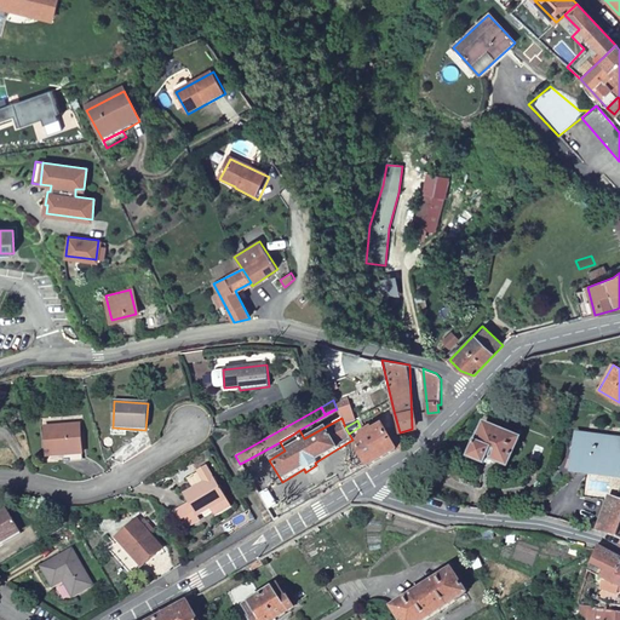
[(79,424),(45,428),(47,455),(81,453),(79,424)]
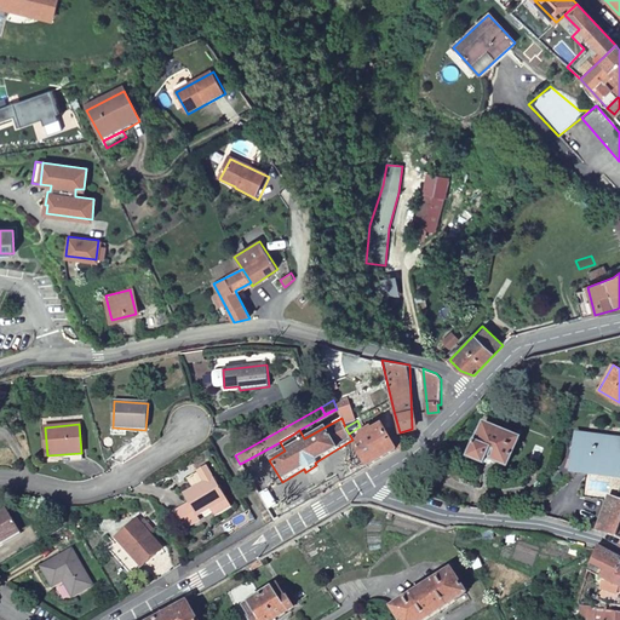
[(486,458),(506,468),(518,438),(483,424),(469,458),(483,464),(486,458)]
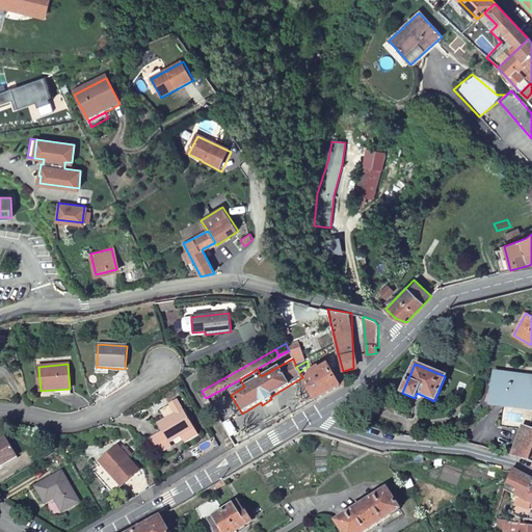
[(315,401),(340,388),(326,366),(303,380),(315,401)]
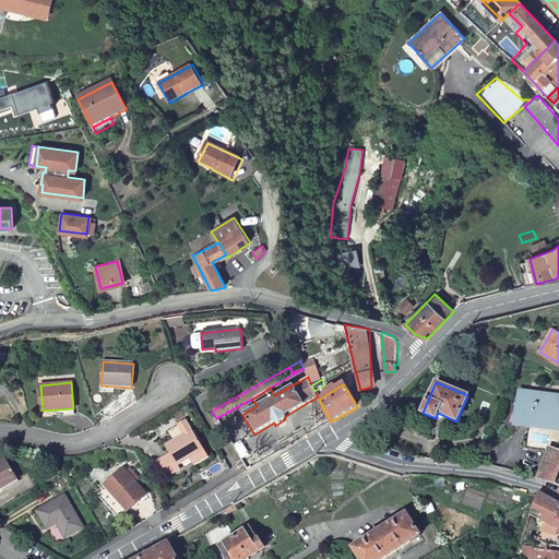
[(558,426),(558,397),(521,393),(519,404),(523,404),(521,421),(532,423),(532,427),(558,430),(558,426)]
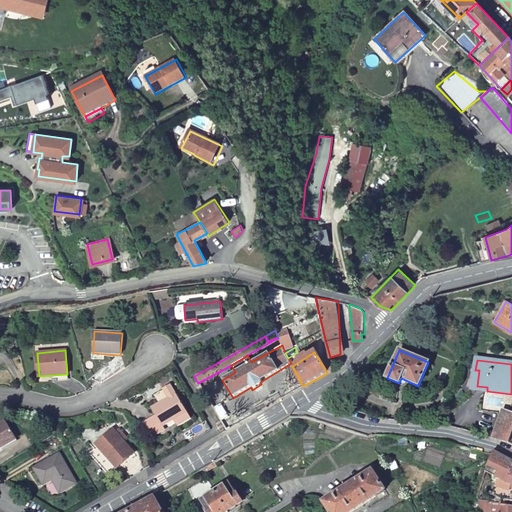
[(168,398),(151,409),(163,427),(187,411),(169,384),(162,389),(168,398)]
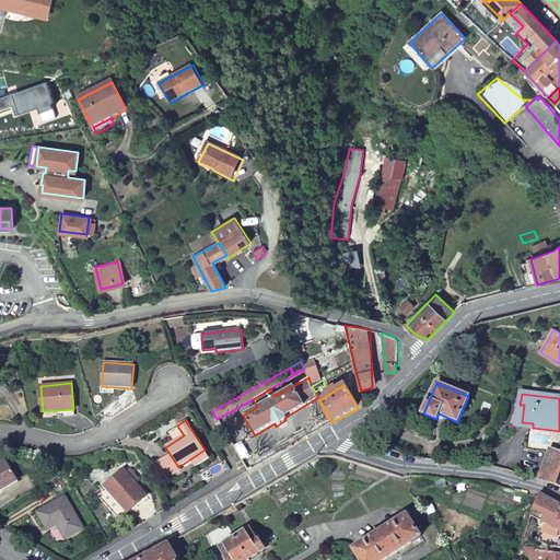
[(559,452),(550,448),(540,480),(544,481),(556,486),(559,473),(559,452)]
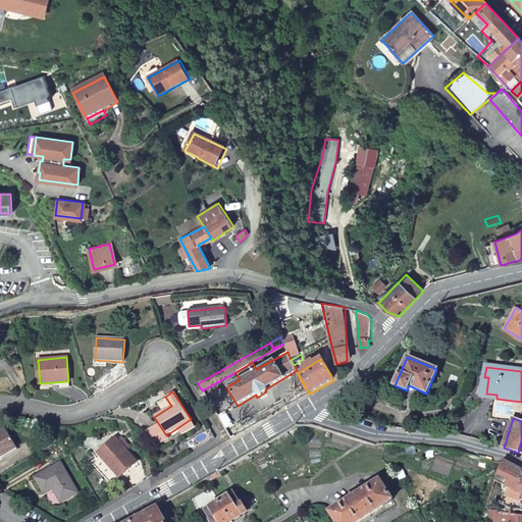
[(230,439),(236,436),(225,420),(221,422),(230,439)]
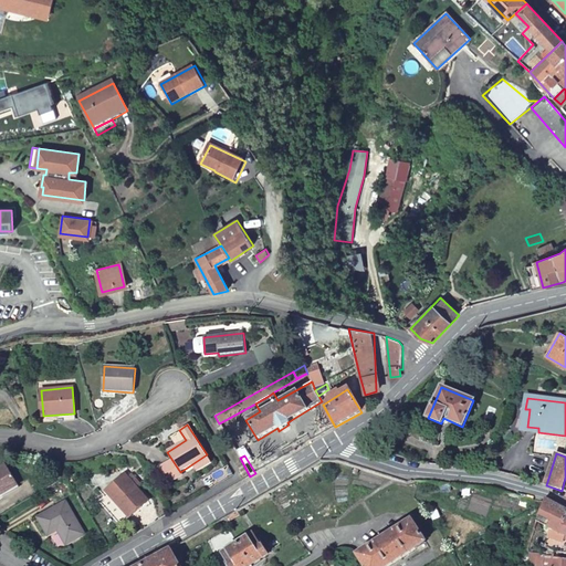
[(180,472),(173,460),(160,469),(170,483),(182,475),(180,472)]
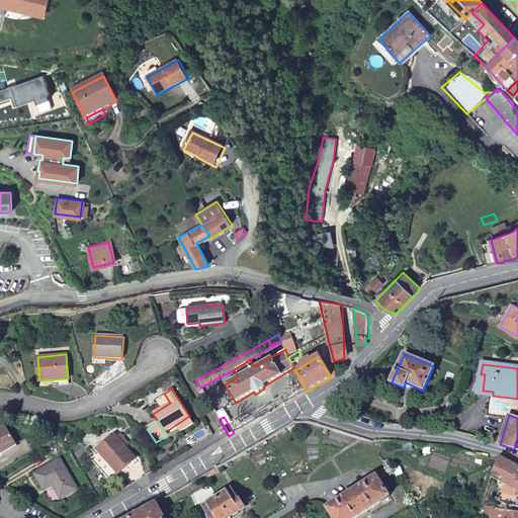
[(5,425),(0,428),(0,453),(16,444),(5,425)]
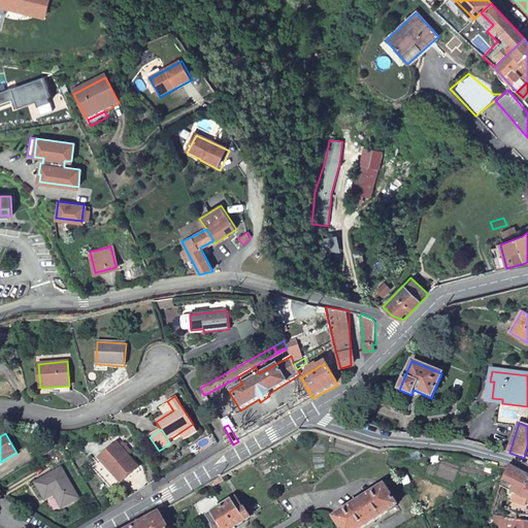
[(121,442),(118,446),(125,454),(129,451),(121,442)]
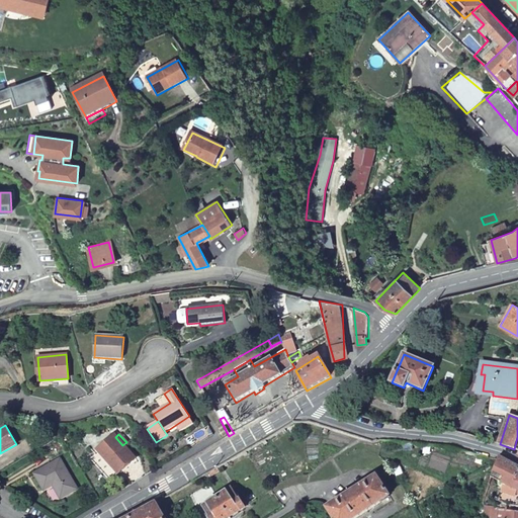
[(98,452),(91,458),(110,480),(135,458),(122,445),(115,437),(113,435),(96,449),(98,452)]
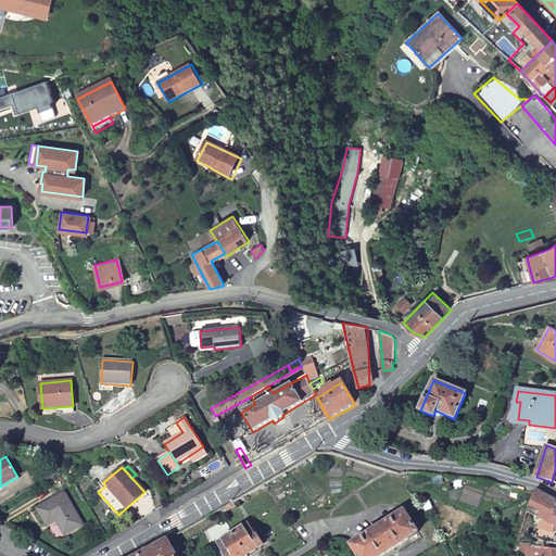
[(543,544),(542,547),(555,550),(555,501),(544,495),(534,491),(526,519),(529,521),(531,515),(550,522),(547,529),(540,525),(533,539),(544,542),(548,543),(548,545),(543,544)]
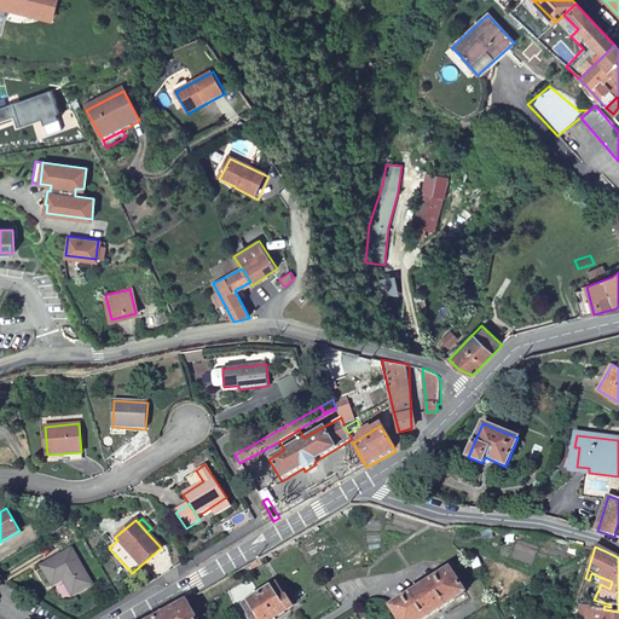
[(71,549),(41,567),(52,585),(63,579),(71,596),(92,584),(71,549)]
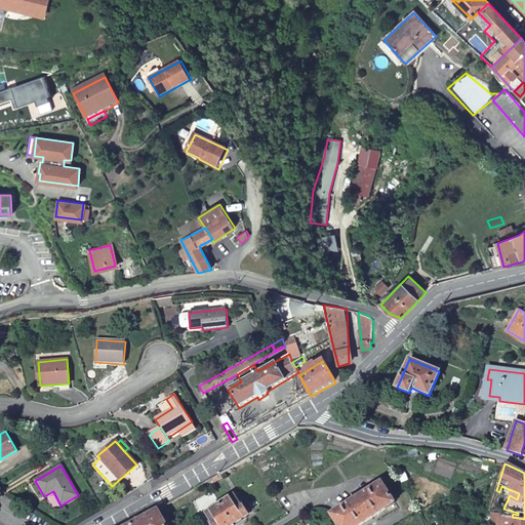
[(349,503),(331,515),(337,524),(361,524),(386,510),(384,508),(394,501),(381,482),(349,503)]
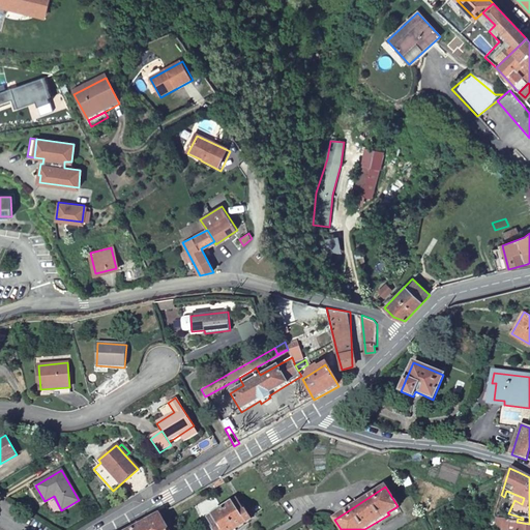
[(236,498),(224,506),(237,528),(253,519),(245,508),(243,509),(236,498)]
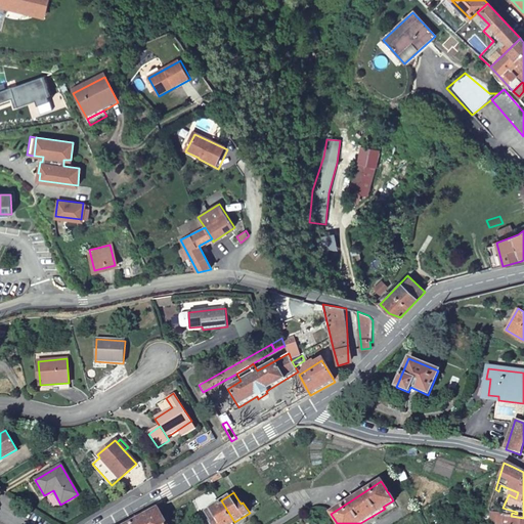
[(231,523),(234,522),(221,500),(206,511),(213,522),(212,523),(231,523)]
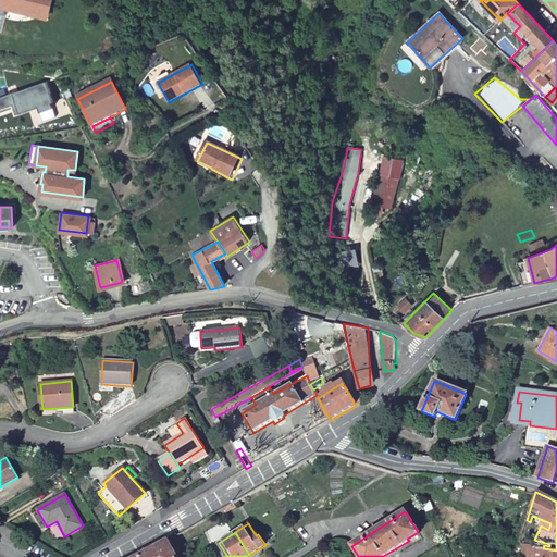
[(169,542),(139,556),(176,556),(170,545),(169,542)]
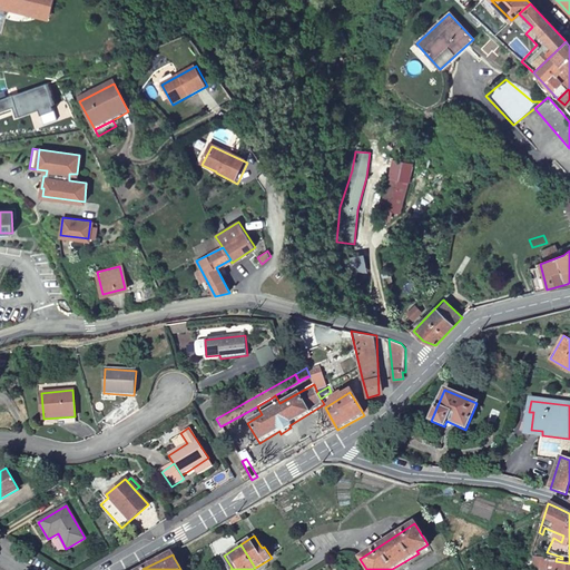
[(569,569),(569,563),(556,561),(542,559),(540,569),(569,569)]
